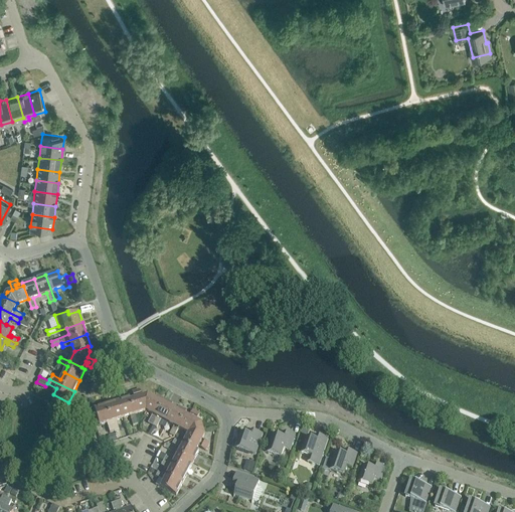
[(153,396),(148,393),(142,395),(140,388),(133,390),(134,394),(137,393),(138,396),(131,399),(135,412),(146,409),(153,396)]
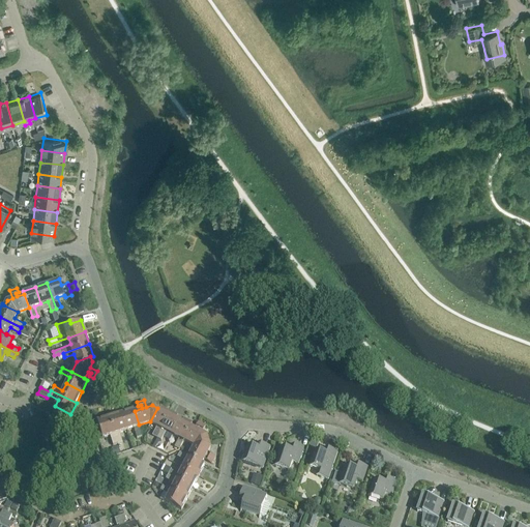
[(157,436),(170,411),(158,405),(157,408),(150,421),(157,425),(152,434),(157,436)]
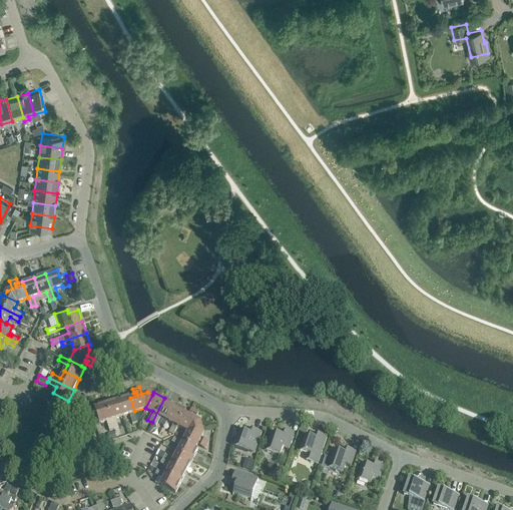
[(130,398),(129,395),(117,399),(123,415),(129,413),(132,422),(137,421),(134,411),(130,398)]
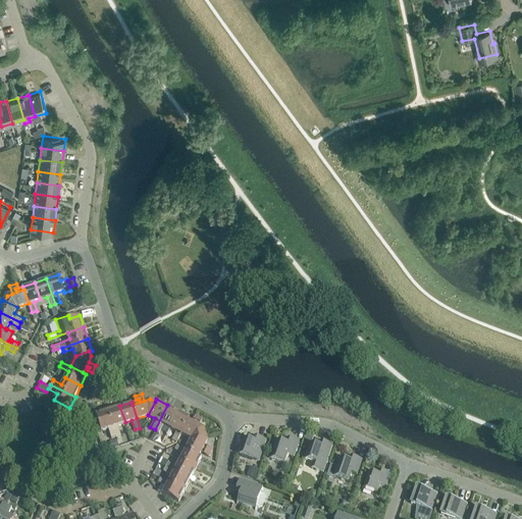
[(170,426),(178,411),(167,405),(155,429),(159,431),(163,422),(170,426)]
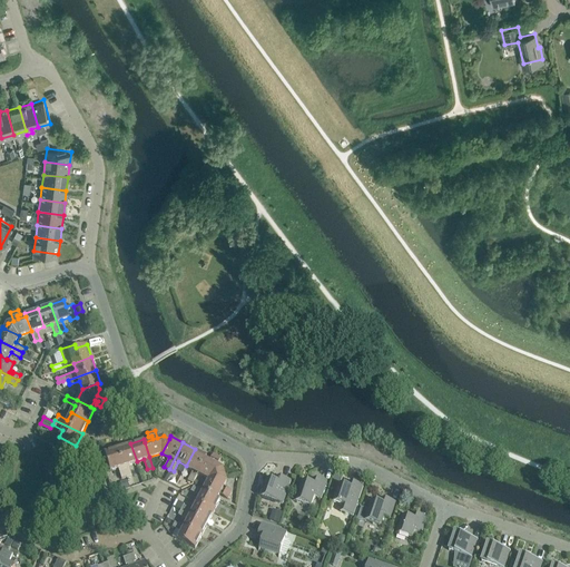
[(137,461),(130,443),(118,447),(127,476),(133,473),(129,463),(137,461)]
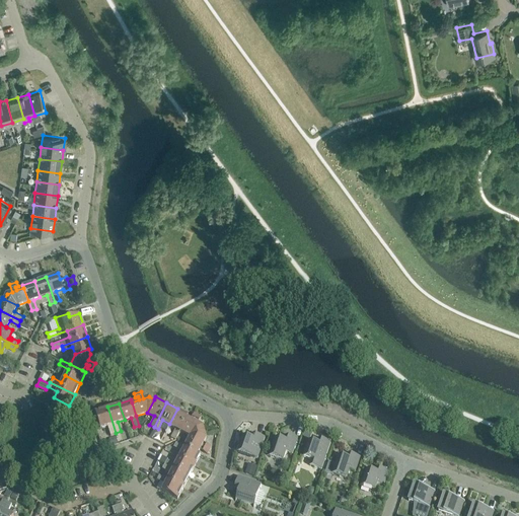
[(116,433),(107,407),(95,411),(100,427),(107,425),(110,434),(116,433)]
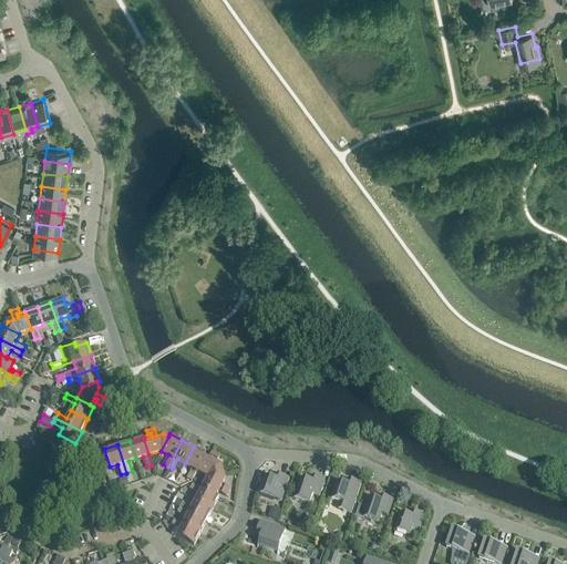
[(204,455),(206,453),(194,447),(185,463),(192,467),(187,477),(192,479),(197,469),(204,455)]
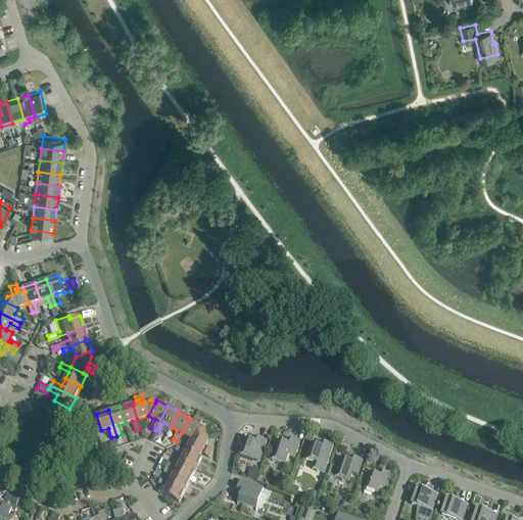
[(196,415),(194,419),(196,421),(195,424),(188,420),(182,432),(192,438),(206,434),(204,428),(199,426),(202,419),(196,415)]
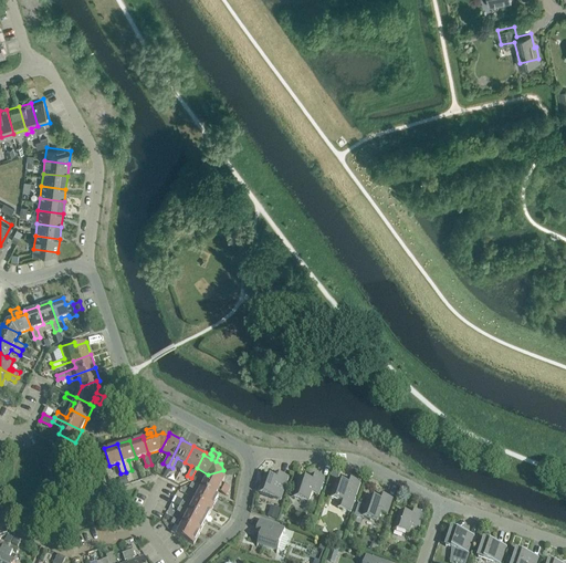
[(222,481),(224,476),(223,470),(208,475),(202,486),(216,493),(220,486),(223,488),(221,491),(226,493),(230,486),(222,481)]
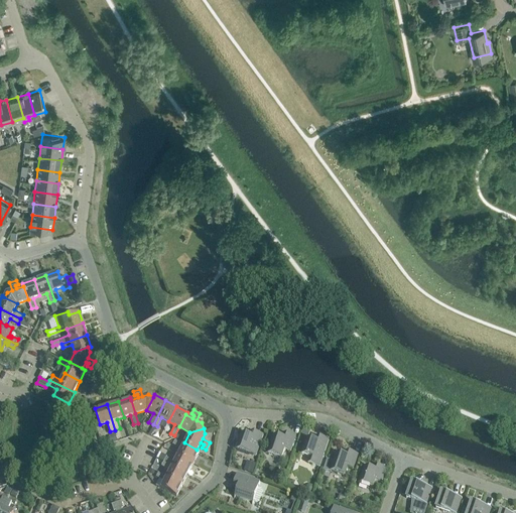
[(256,455),(263,433),(252,429),(250,433),(241,430),(236,447),(256,455)]
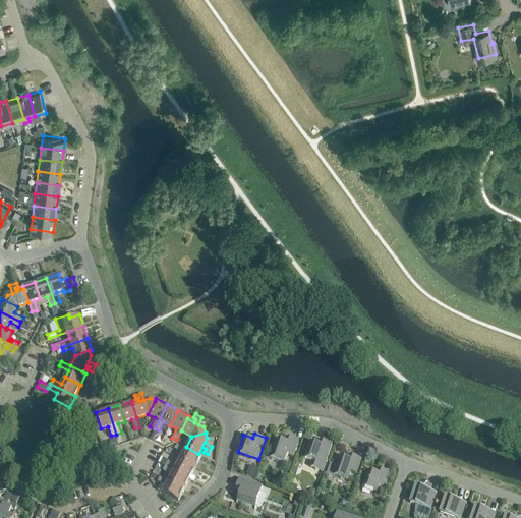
[(293,454),(298,440),(287,436),(285,440),(276,437),(270,456),(284,460),(287,452),(293,454)]
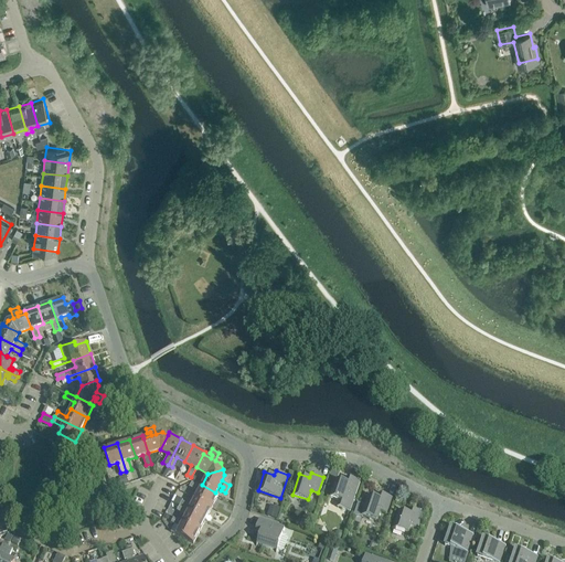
[(350,509),(360,479),(348,476),(345,480),(336,477),(330,495),(340,498),(338,505),(350,509)]
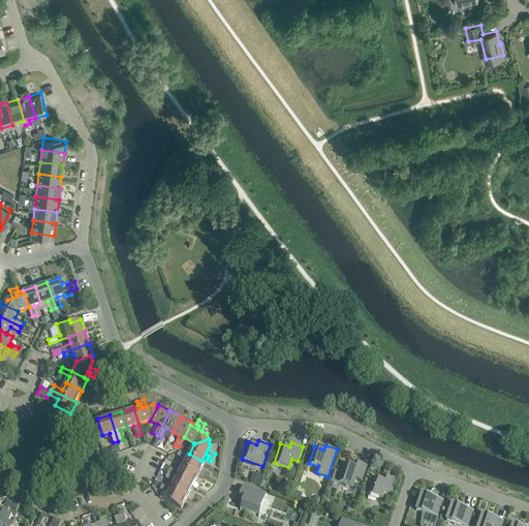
[(201,461),(189,454),(180,450),(178,454),(186,459),(183,465),(198,473),(205,462),(201,461)]
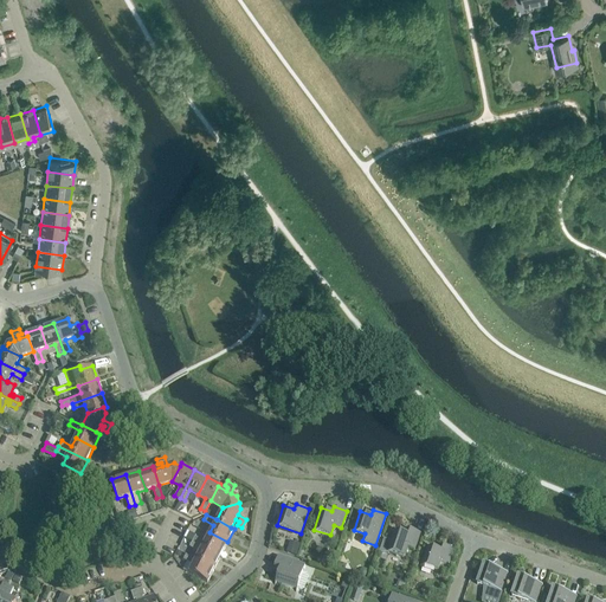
[(420,531),(407,526),(405,532),(395,529),(391,539),(385,537),(380,550),(388,550),(405,556),(407,547),(414,549),(420,531)]
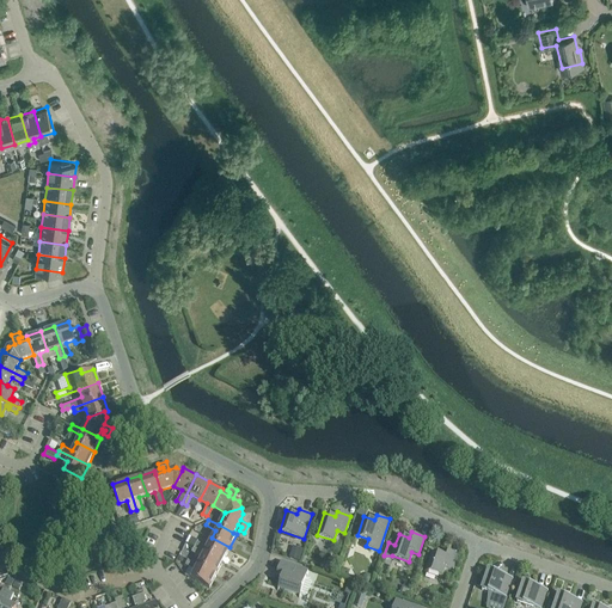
[(191,535),(188,542),(195,546),(197,540),(199,539),(191,535)]
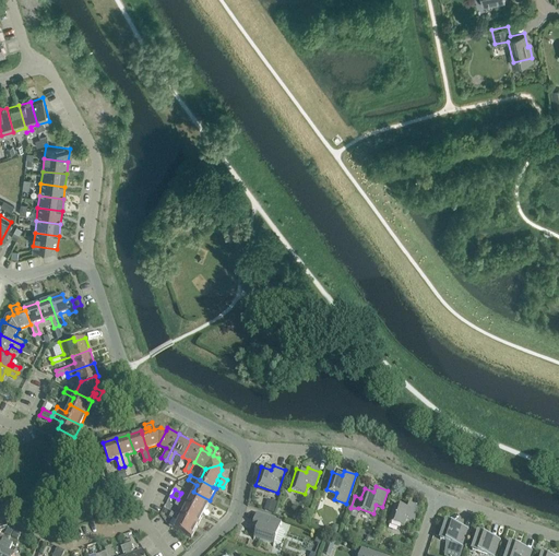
[(203,512),(210,500),(193,492),(190,499),(180,494),(178,499),(203,512)]
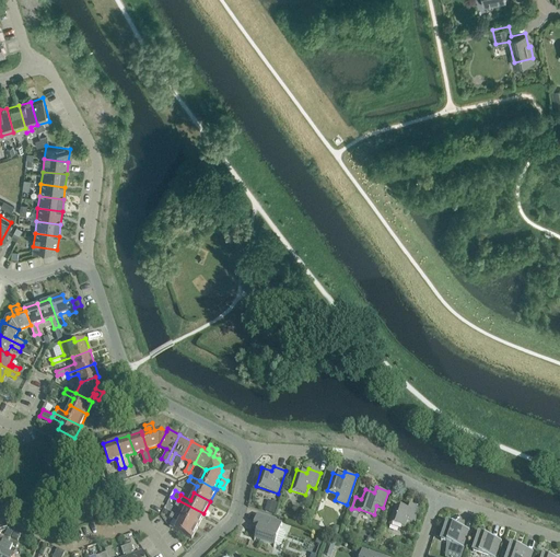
[(203,513),(178,500),(175,505),(185,509),(182,517),(198,524),(203,513)]
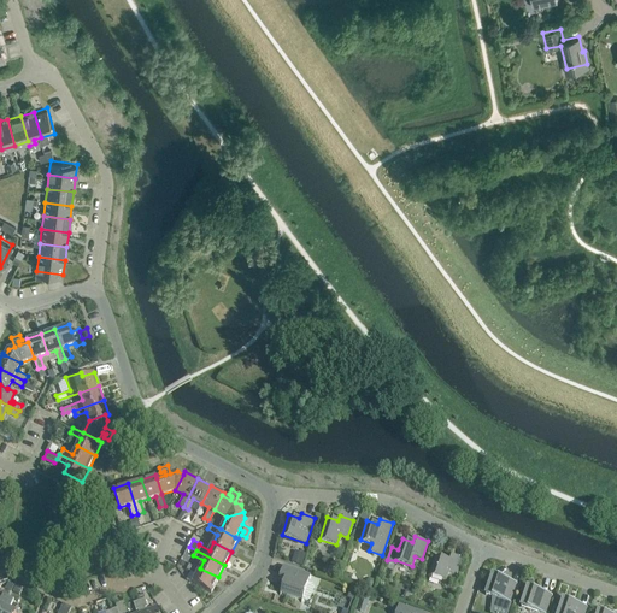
[(304,555),(295,553),(292,561),(301,564),(304,555)]
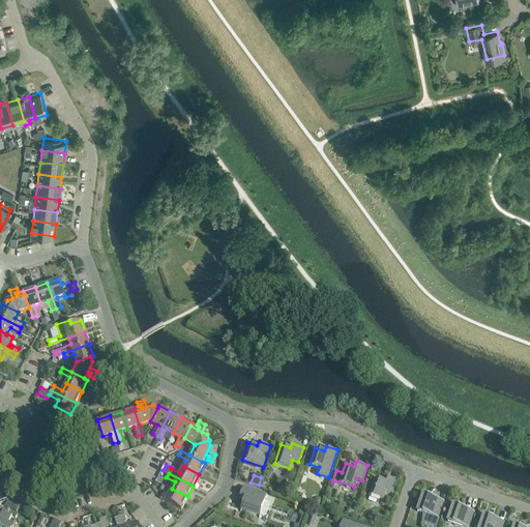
[(396,479),(385,475),(383,480),(374,477),(369,494),(383,499),(385,492),(391,494),(396,479)]
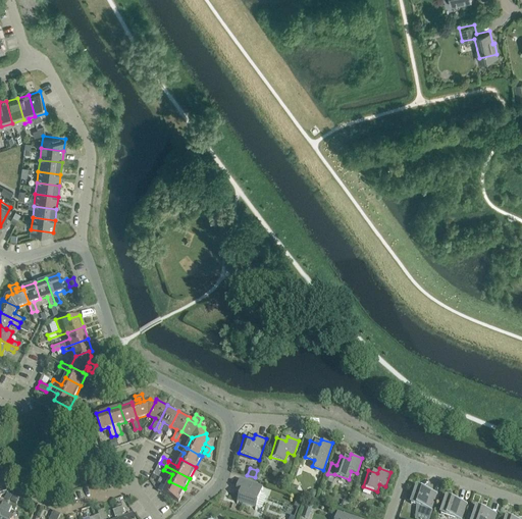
[(185,488),(169,481),(160,476),(158,481),(166,485),(163,492),(178,501),(185,488)]
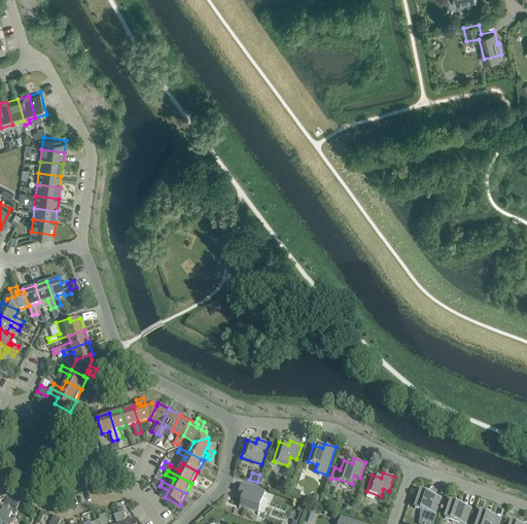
[(266,490),(242,482),(238,494),(242,495),(240,504),(258,511),(266,490)]
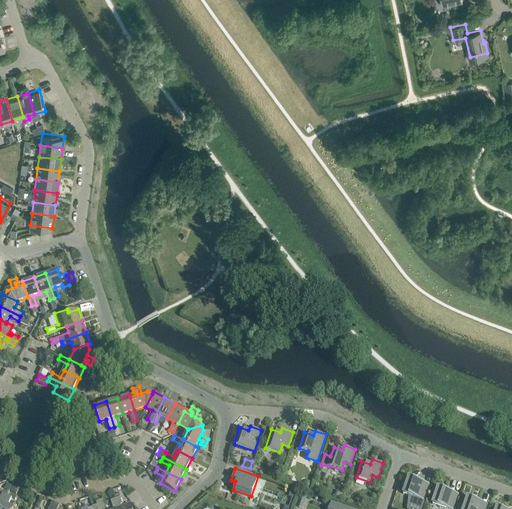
[(409,502),(421,506),(429,482),(409,476),(409,475),(403,492),(404,492),(410,494),(409,502)]
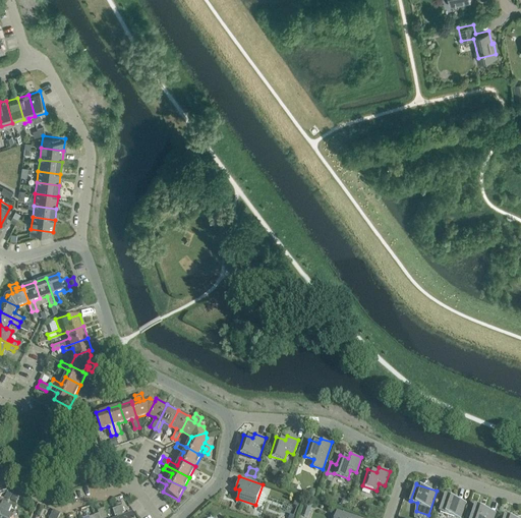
[(293,504),(299,506),(302,495),(296,493),(293,504)]
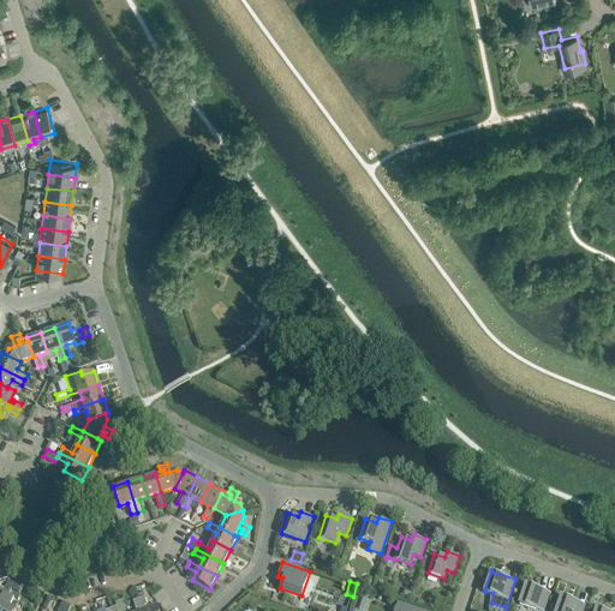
[(526,583),(526,582),(519,603),(520,603),(544,610),(550,591),(526,583)]
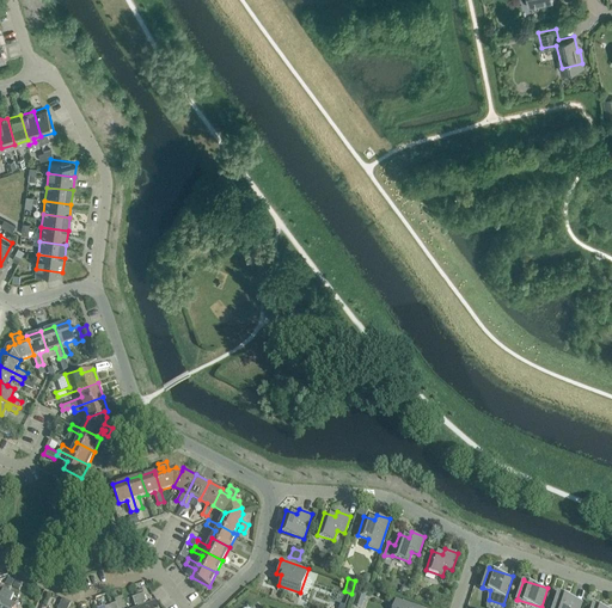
[(8,602),(13,591),(10,589),(0,607),(14,607),(17,606),(8,602)]
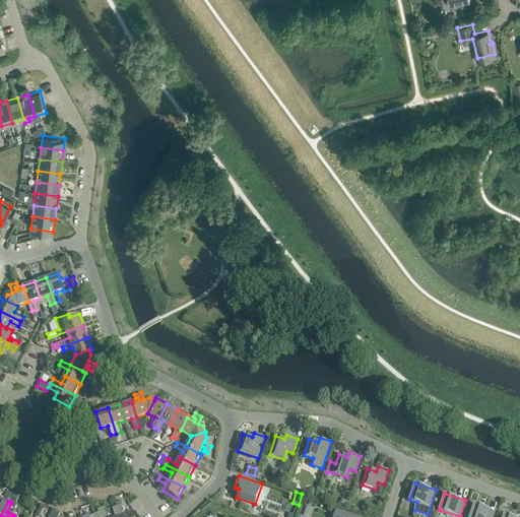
[(311,503),(304,501),(300,513),(307,515),(311,503)]
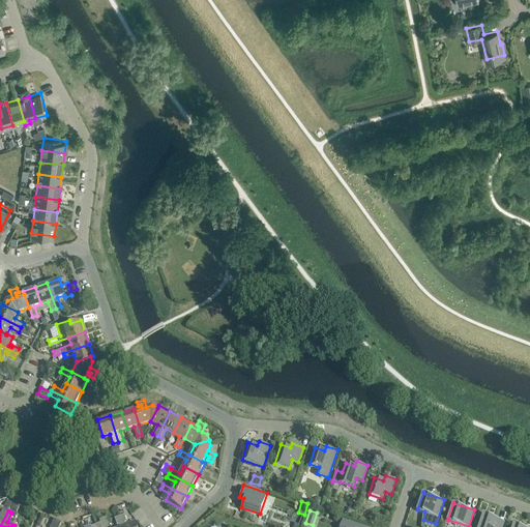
[(502,526),(505,520),(484,514),(484,513),(483,513),(481,520),(480,519),(478,525),(479,526),(478,526),(502,526)]
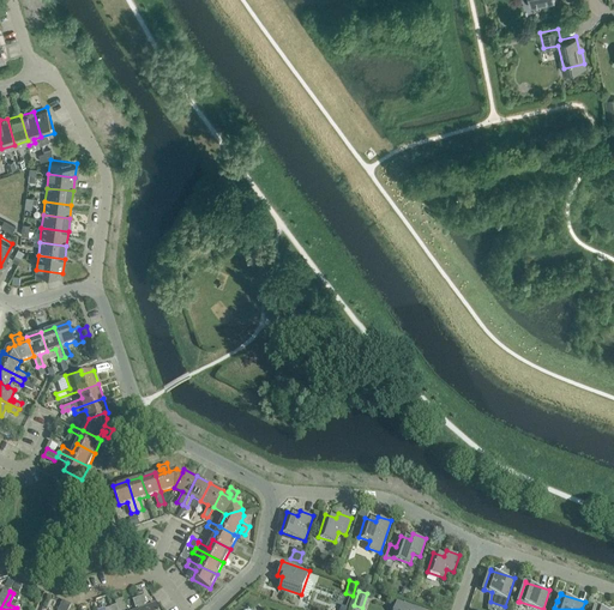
[(158,609),(156,602),(154,603),(145,605),(144,603),(146,602),(144,595),(139,596),(143,609),(158,609)]
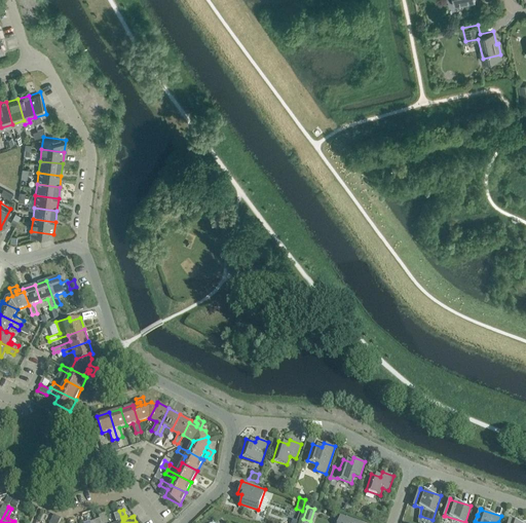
[(122,522),(119,511),(114,513),(116,519),(118,519),(119,521),(113,522),(122,522)]
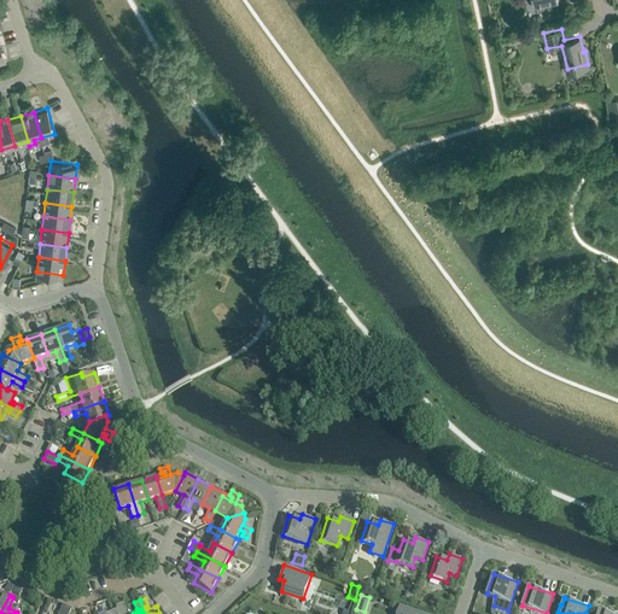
[(63,613),(66,613),(70,606),(63,602),(59,613),(63,613)]
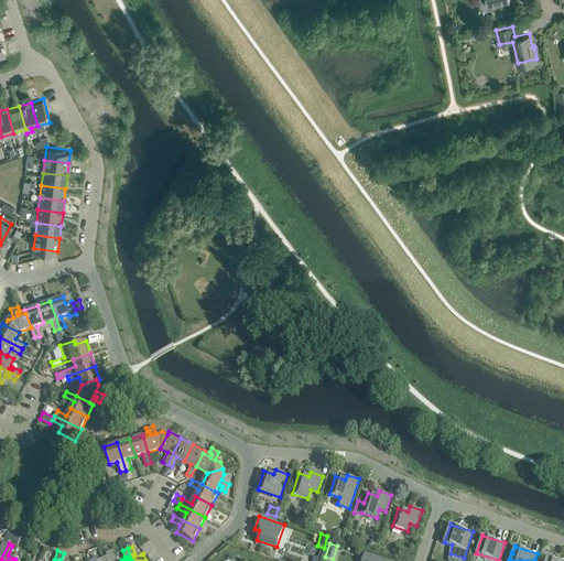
[(392,560),(365,551),(361,560),(392,560)]
